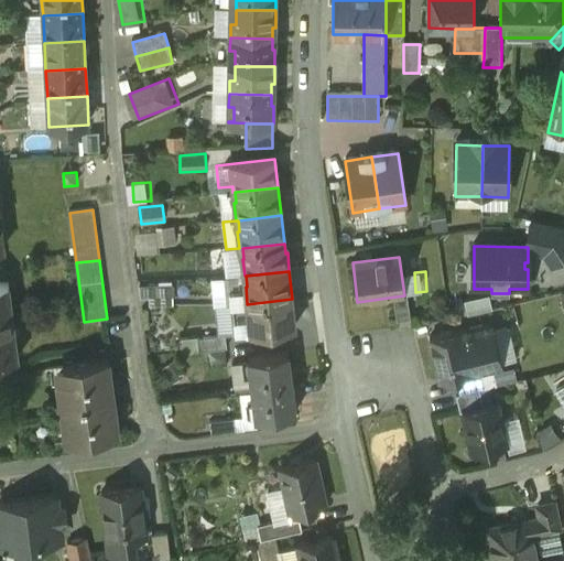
[(9,286),(0,286),(0,360),(18,359),(9,286)]
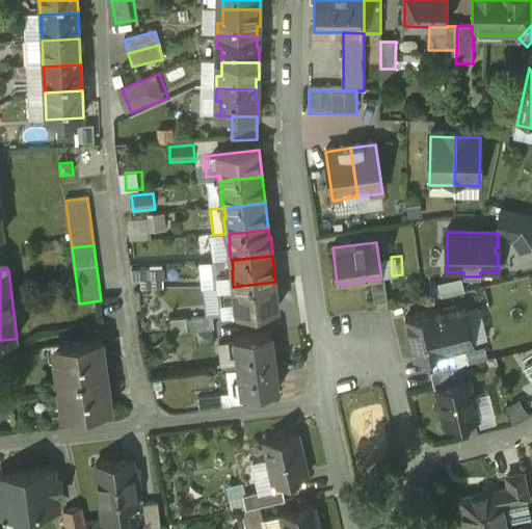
[(162,269),(140,270),(141,282),(163,281),(162,269)]
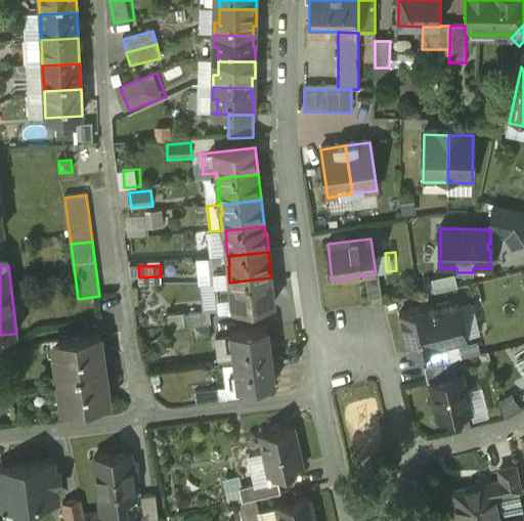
[(439,292),(463,287),(460,273),(436,278),(439,292)]
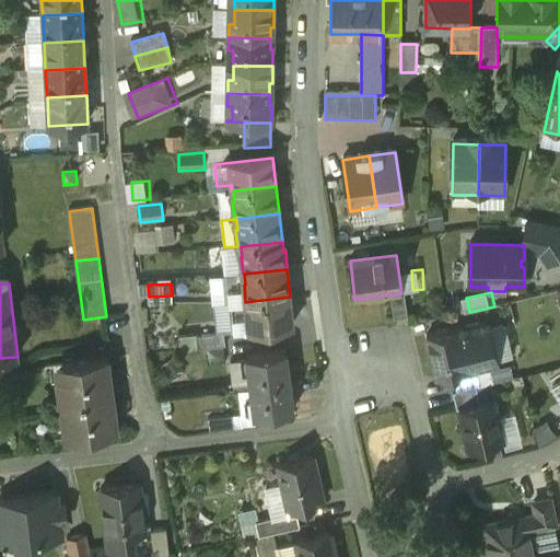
[(290,297),(245,302),(245,301),(229,303),(232,333),(293,326),(290,297)]
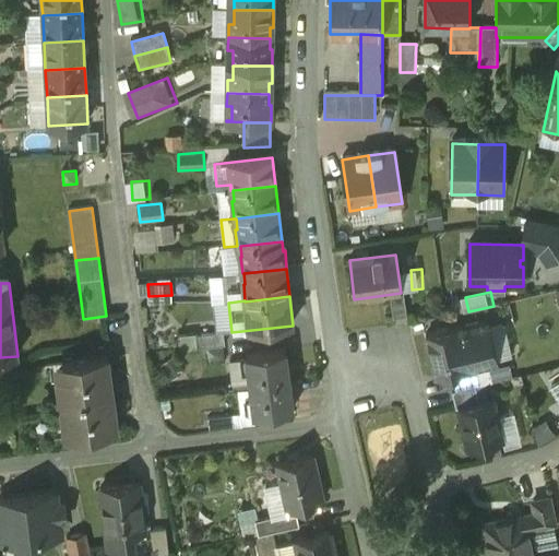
[(461,328),(426,336),(436,379),(496,364),(496,362),(494,362),(486,329),(488,329),(487,326),(461,332),(461,328)]
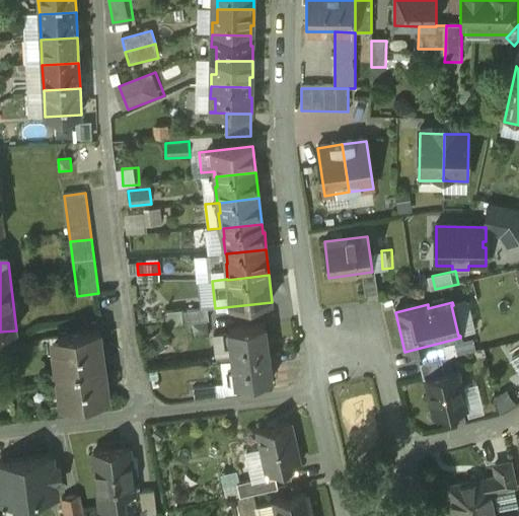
[(208,308),(181,312),(183,323),(209,320),(208,308)]
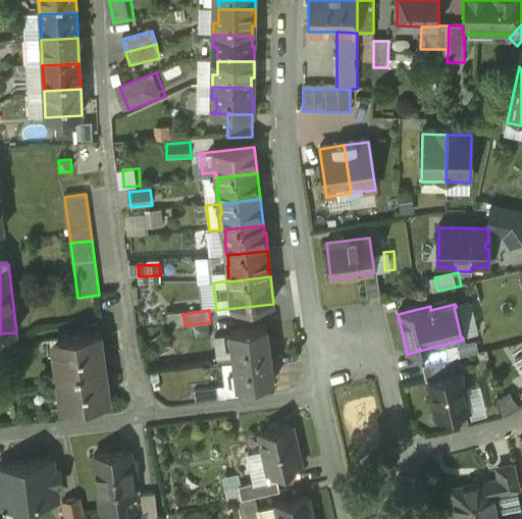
[(266,327),(230,332),(233,360),(270,355),(266,327)]
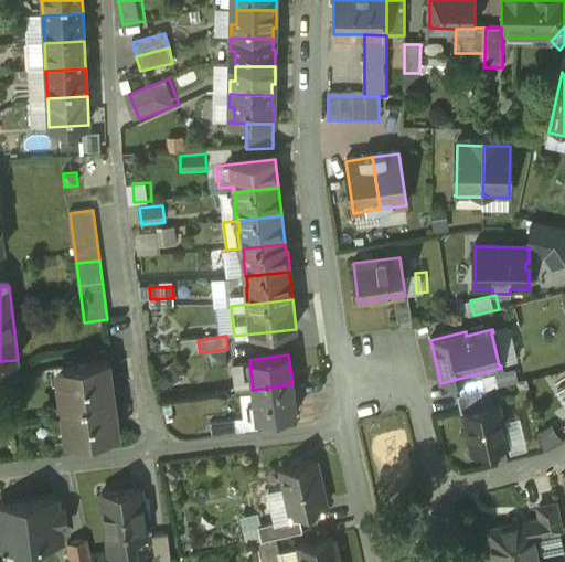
[(109,361),(64,368),(66,385),(59,386),(64,426),(72,425),(74,443),(119,437),(109,361)]
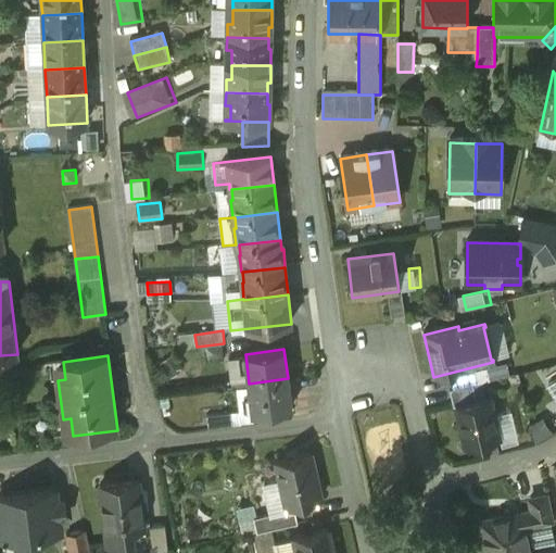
[(474,372),(450,377),(453,390),(474,386),(477,385),(474,372)]
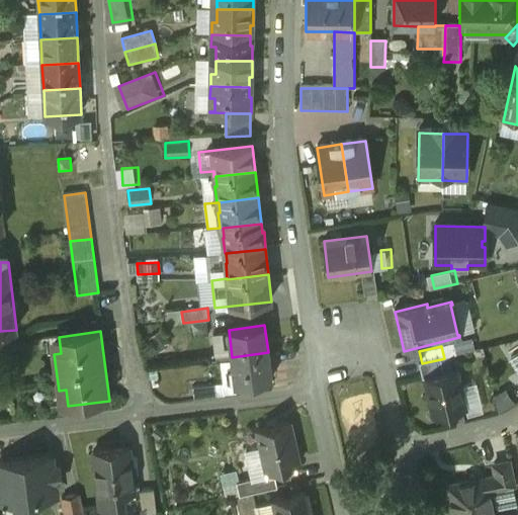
[(268,352),(232,357),(236,384),(271,379),(268,352)]
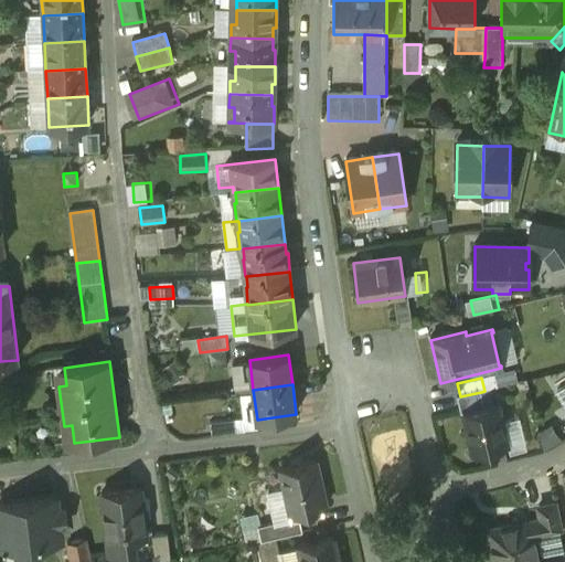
[(460,396),(457,398),(461,414),(464,414),(462,413),(484,407),(481,392),(460,396)]
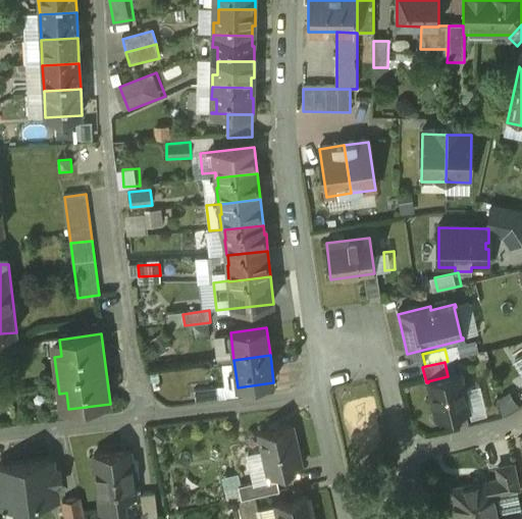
[(448,376),(427,381),(428,382),(436,420),(469,412),(461,373),(448,376)]
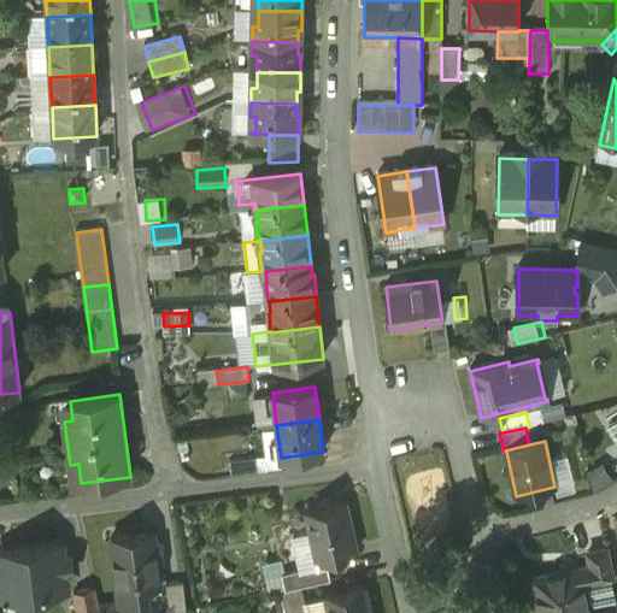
[(346,504),(306,512),(317,561),(318,567),(319,569),(327,567),(353,561),(352,554),(357,553),(346,504)]
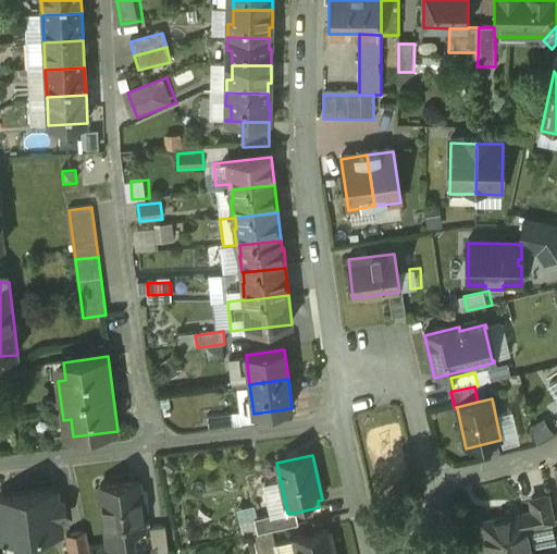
[(139,482),(100,488),(108,548),(135,544),(133,531),(145,530),(139,482)]
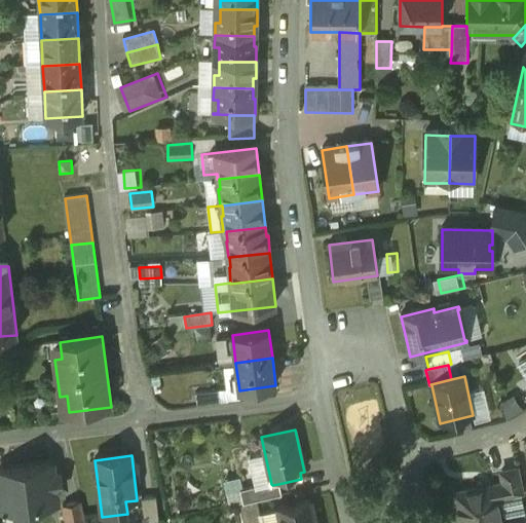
[(52,465),(0,472),(0,493),(2,512),(3,512),(23,510),(58,505),(55,491),(62,490),(60,476),(53,477),(52,465)]
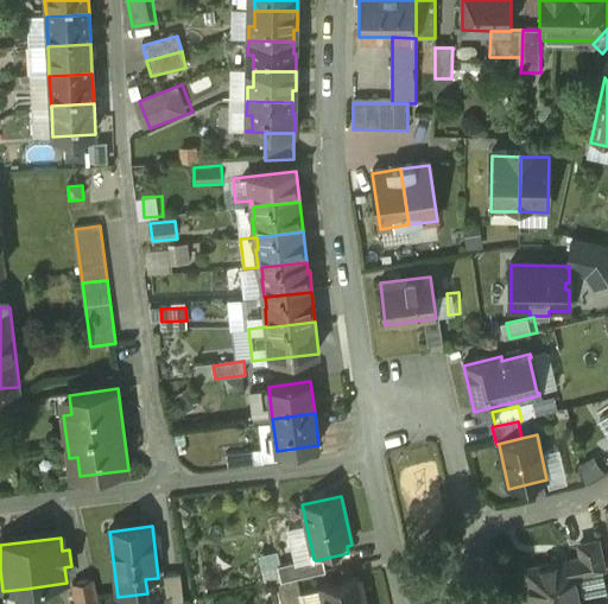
[(583,559),(525,571),(531,598),(536,598),(537,603),(607,603),(607,597),(607,598),(586,603),(581,603),(575,576),(602,570),(603,570),(597,541),(580,545),(583,559)]
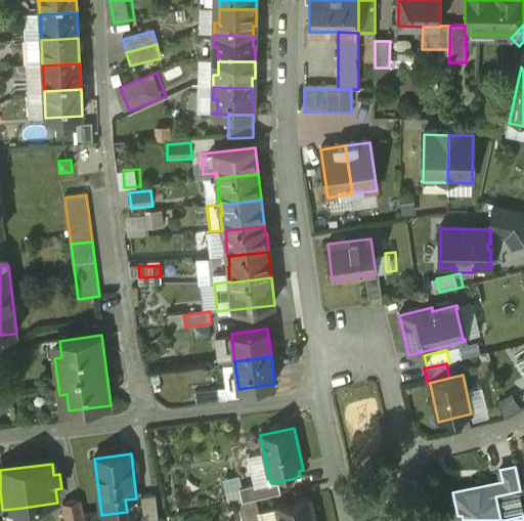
[(271,483),(270,482),(239,489),(243,503),(280,493),(277,482),(271,483)]
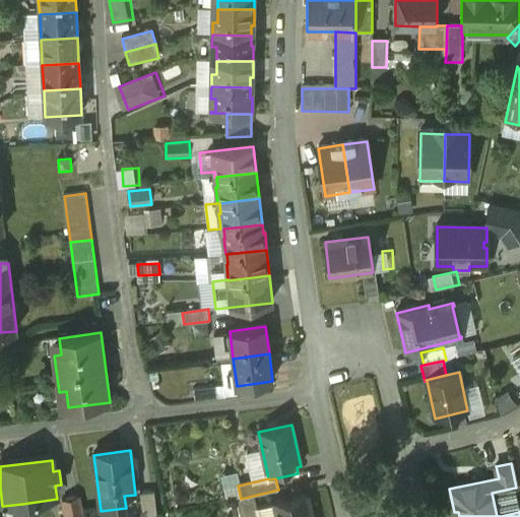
[(515,488),(492,493),(497,516),(501,516),(519,512),(515,488)]
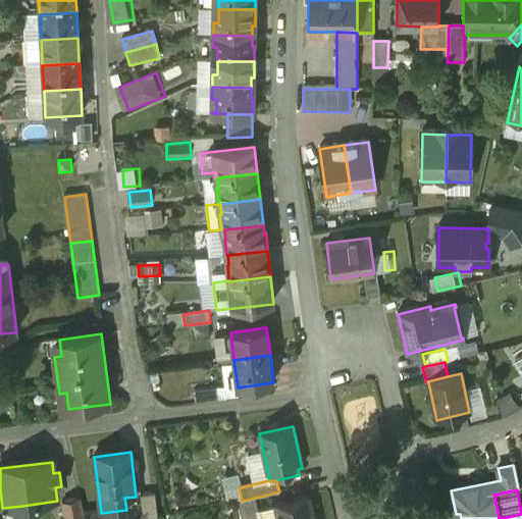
[(154,494),(141,496),(144,518),(157,518),(154,494)]
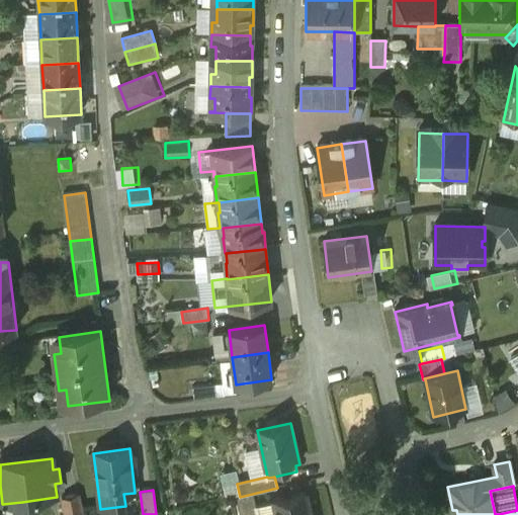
[(311,514),(307,493),(273,501),(276,514),(311,514)]
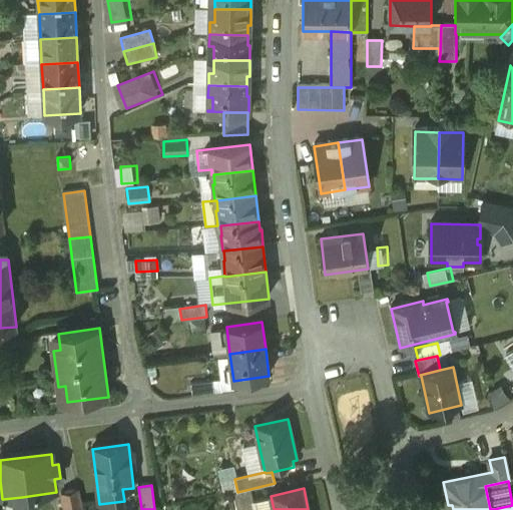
[(81,509),(77,491),(61,495),(64,509),(81,509)]
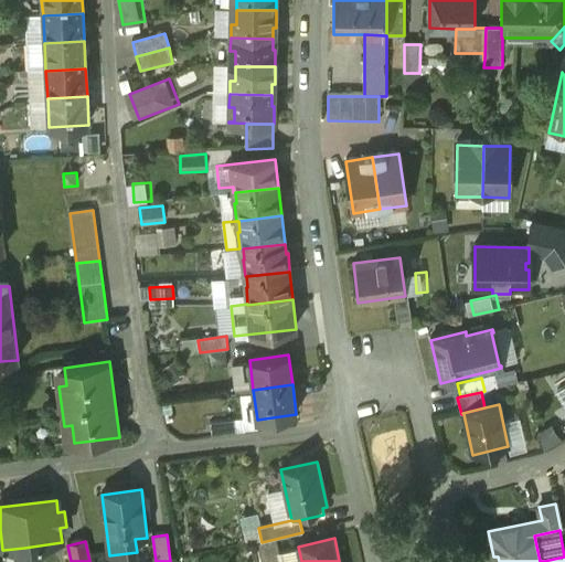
[(24,548),(3,550),(3,552),(4,552),(6,561),(25,561),(24,548)]
